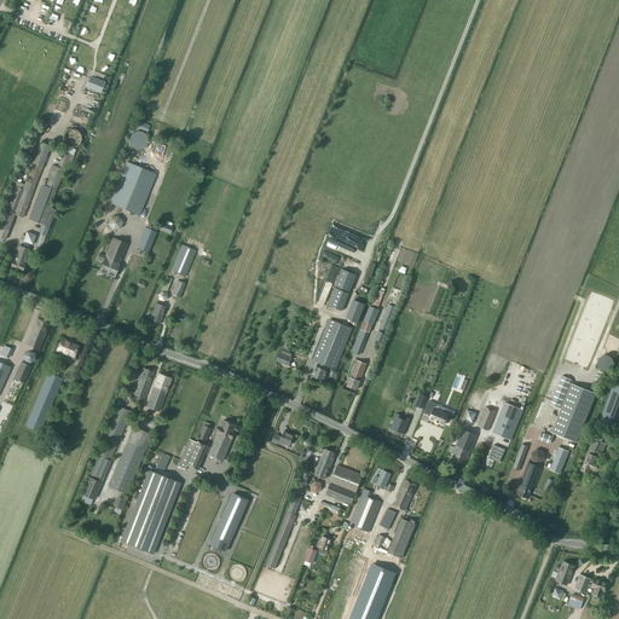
[(104,84),(90,79),(86,87),(100,93),(104,84)]
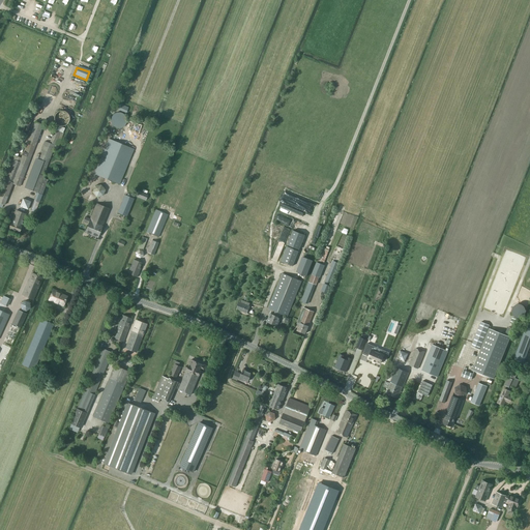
[(76,101),(76,100),(76,99),(75,97),(75,96),(72,95),(71,94),(70,93),(68,93),(67,93),(65,93),(64,94),(63,95),(62,96),(61,97),(61,98),(60,100),(60,101),(60,102),(61,105),(61,106),(63,107),(64,108),(65,108),(67,109),(68,109),(70,108),(71,108),(72,108),(74,107),(75,106),(75,104),(76,102),(76,101)]
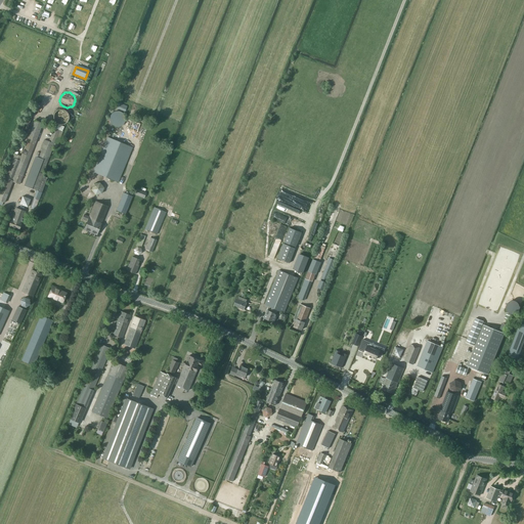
[(117,107),(126,112),(128,106),(119,102),(117,107)]
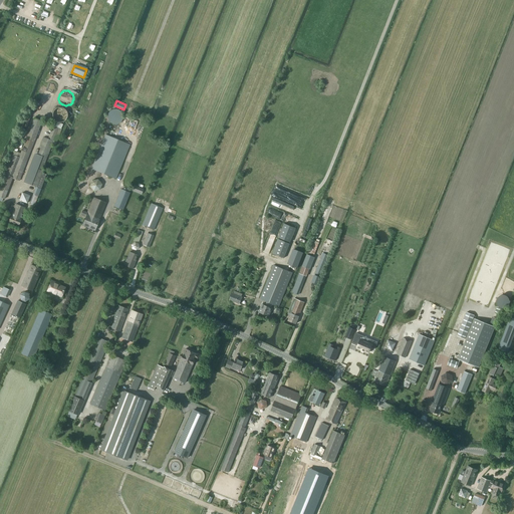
[(68,113),(68,111),(68,110),(66,108),(65,107),(64,106),(63,106),(61,105),(60,105),(58,106),(57,106),(56,107),(55,108),(54,110),(54,111),(53,112),(53,114),(54,115),(55,117),(55,118),(56,119),(58,119),(59,120),(60,120),(62,120),(63,120),(65,119),(66,118),(67,117),(68,116),(68,114),(68,113)]
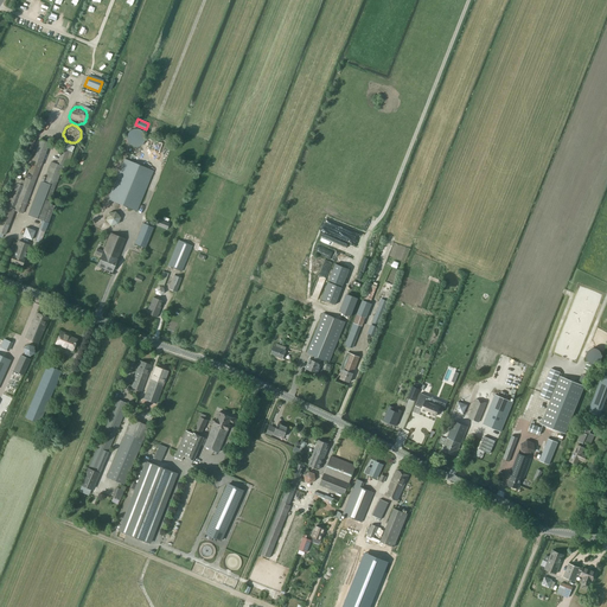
[(142,139),(142,136),(141,135),(141,134),(140,132),(139,132),(136,131),(135,129),(133,129),(132,131),(131,131),(128,132),(127,133),(126,134),(126,135),(125,138),(125,139),(125,140),(126,142),(127,145),(128,146),(129,146),(131,147),(133,147),(134,148),(136,147),(138,147),(139,146),(140,145),(142,142),(142,141),(142,139)]
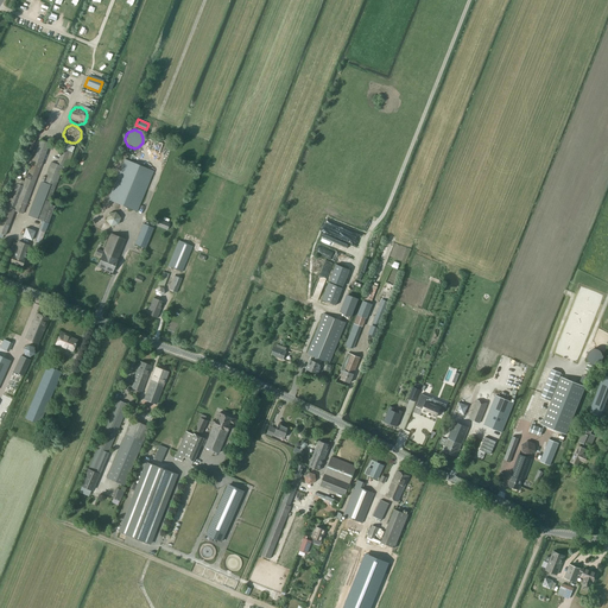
[(14,210),(23,214),(45,156),(50,144),(40,140),(23,187),(16,183),(0,219),(0,233),(6,235),(14,210)]
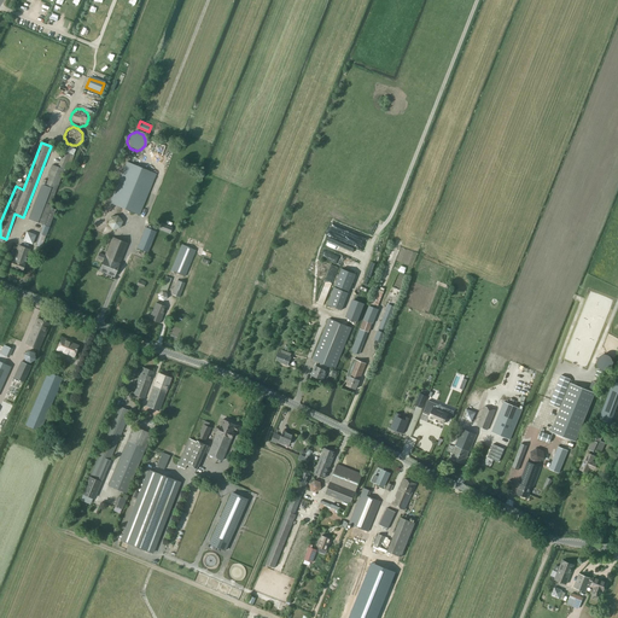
[(42,191),(31,221),(44,225),(63,174),(66,175),(75,155),(64,151),(58,167),(52,164),(42,191)]
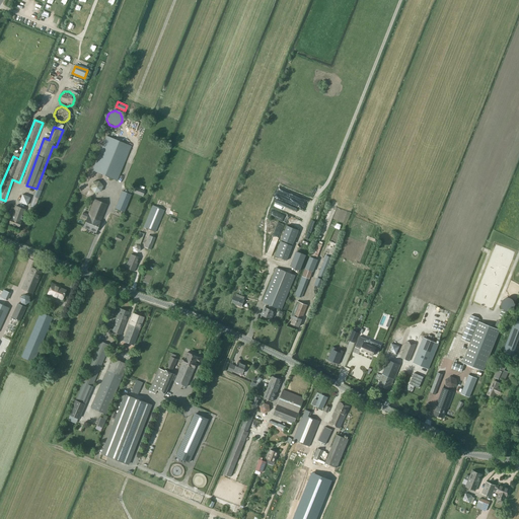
[(132,146),(106,136),(92,170),(118,180),(132,146)]
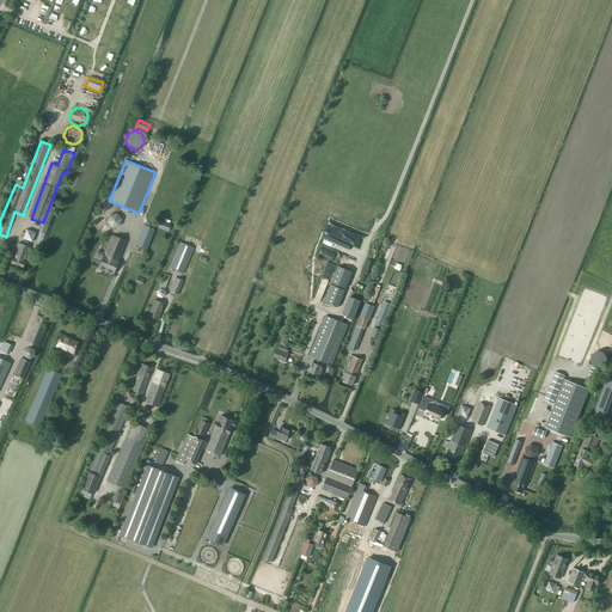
[(47,231),(55,208),(50,206),(42,228),(47,231)]
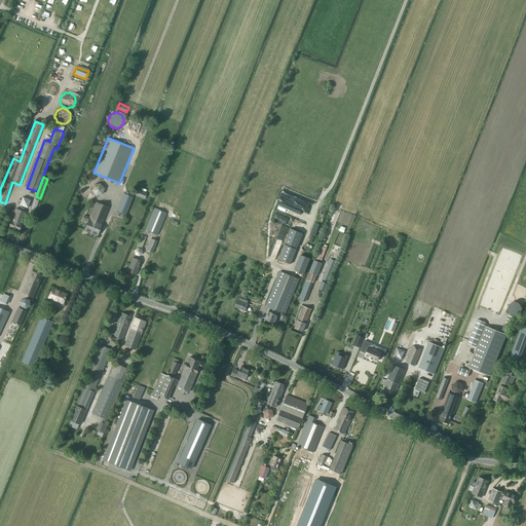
[(101,183),(94,184),(91,190),(96,195),(103,194),(105,188),(101,183)]
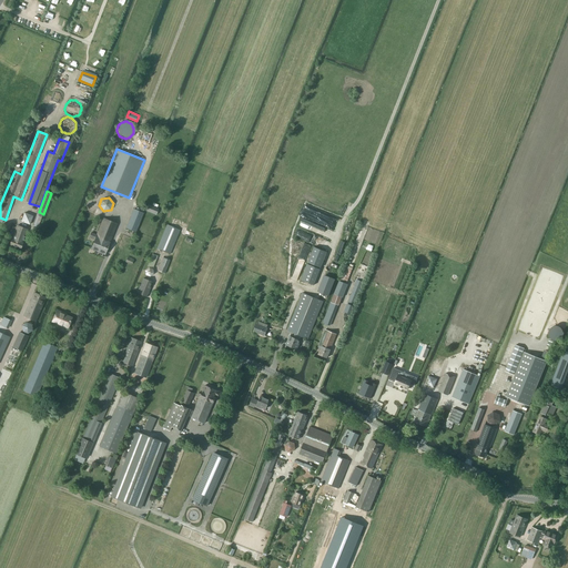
[(135,232),(144,213),(133,209),(125,227),(135,232)]
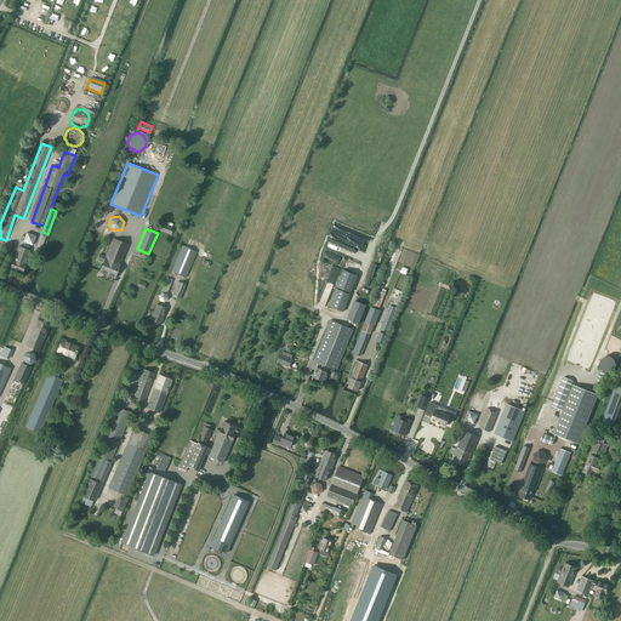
[(33,246),(36,237),(27,232),(23,243),(33,246)]
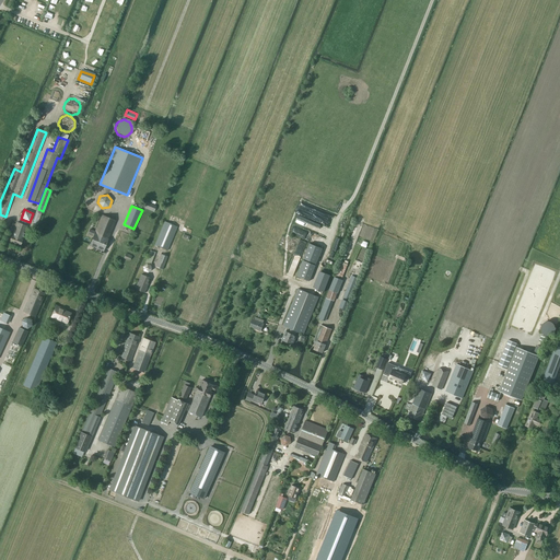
[(37,224),(42,213),(36,211),(32,222),(37,224)]
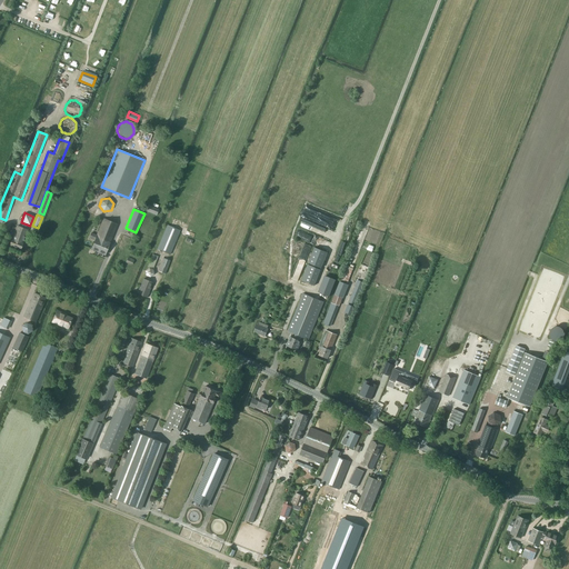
[(90,238),(96,240),(91,249),(105,255),(117,225),(103,219),(97,236),(91,233),(90,238)]
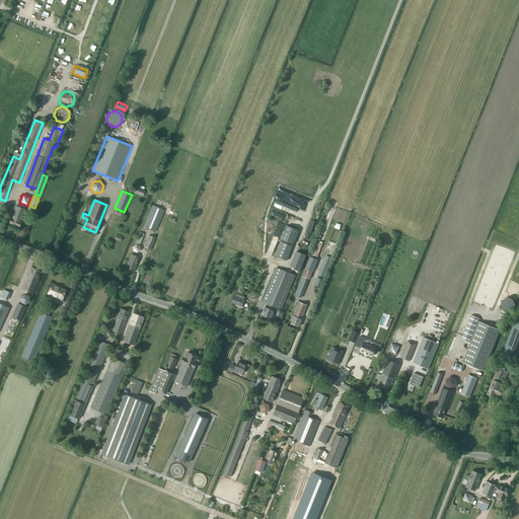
[(161,218),(165,210),(152,205),(143,227),(155,232),(159,224),(161,225),(163,219),(161,218)]
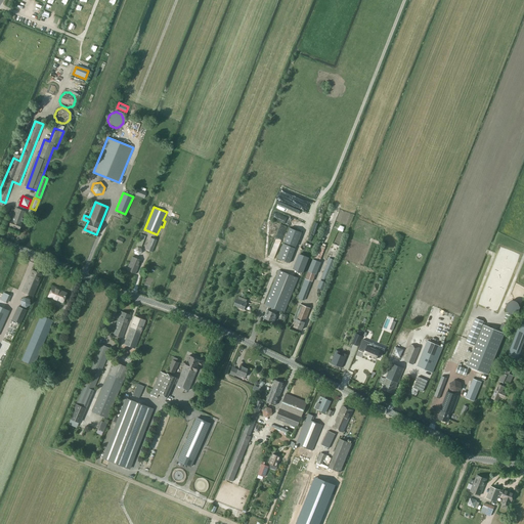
[(12,217),(11,221),(9,225),(19,229),(26,212),(15,208),(12,217)]
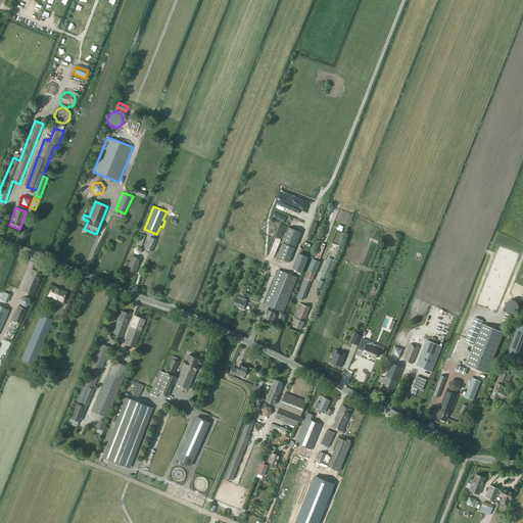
[(295,246),(301,232),(289,227),(283,242),(295,246)]
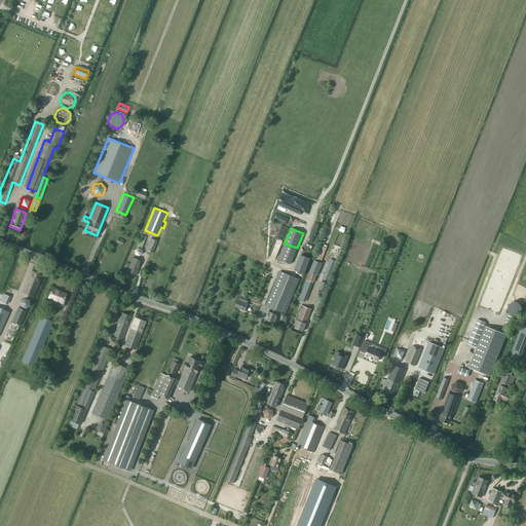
[(138,248),(135,250),(135,255),(139,256),(143,254),(142,249),(146,237),(142,235),(138,248)]
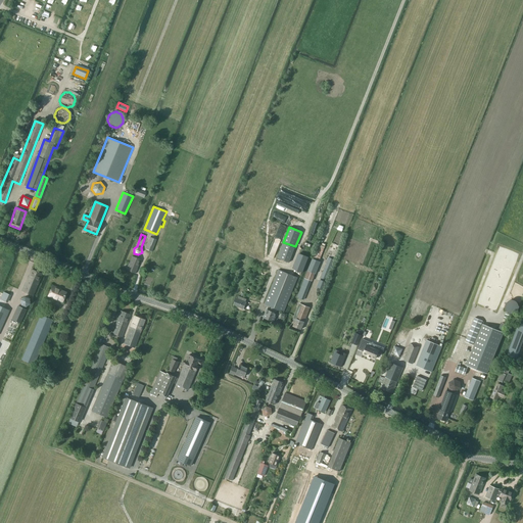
[(151,251),(156,240),(150,237),(145,249),(151,251)]
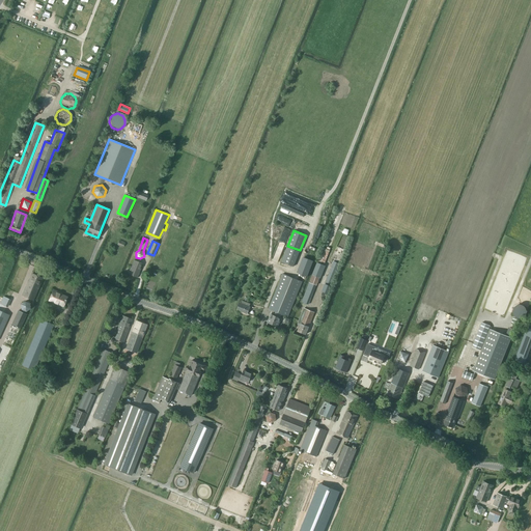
[(286,246),(280,260),(292,266),(299,251),(286,246)]
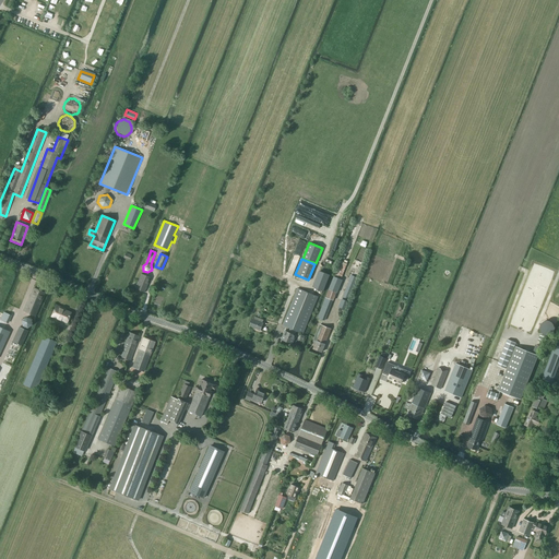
[(319,271),(313,287),(325,293),(332,275),(319,271)]
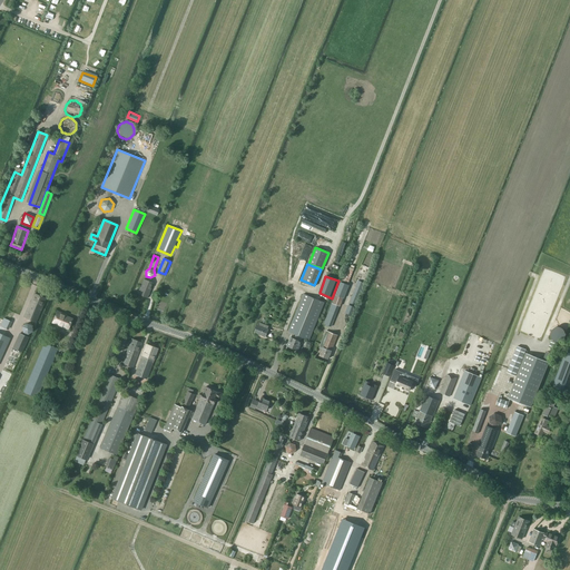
[(140,287),(141,287),(138,294),(147,297),(149,292),(154,283),(144,279),(140,287)]
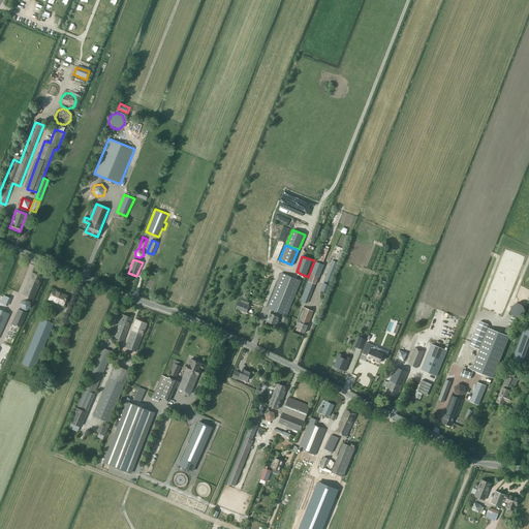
[(332,260),(323,282),(330,285),(336,269),(337,269),(339,262),(332,260)]
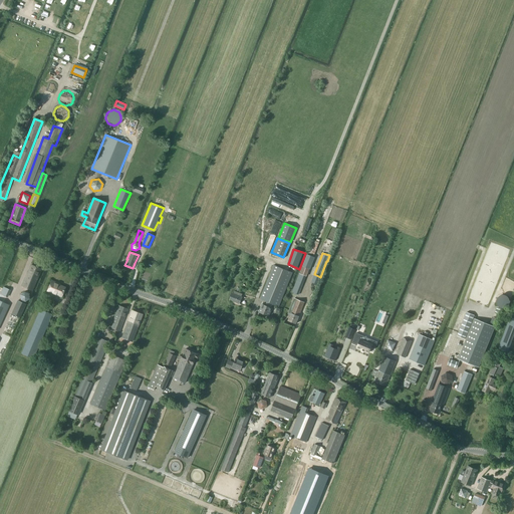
[(307,254),(299,273),(307,277),(315,257),(307,254)]
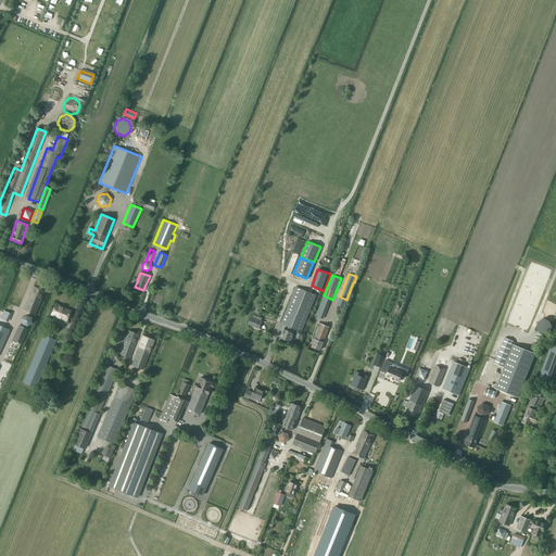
[(30,294),(29,294),(23,310),(35,315),(45,291),(34,287),(30,294)]
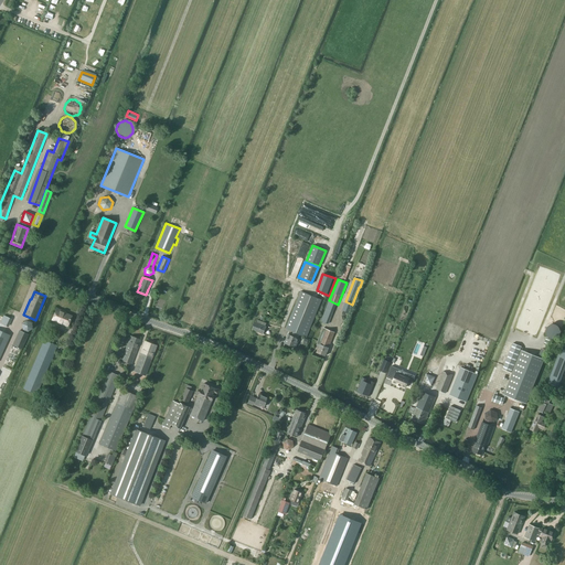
[(286,329),(294,332),(291,336),(288,334),(285,343),(296,348),(299,339),(300,334),(307,338),(321,300),(301,291),(286,329)]
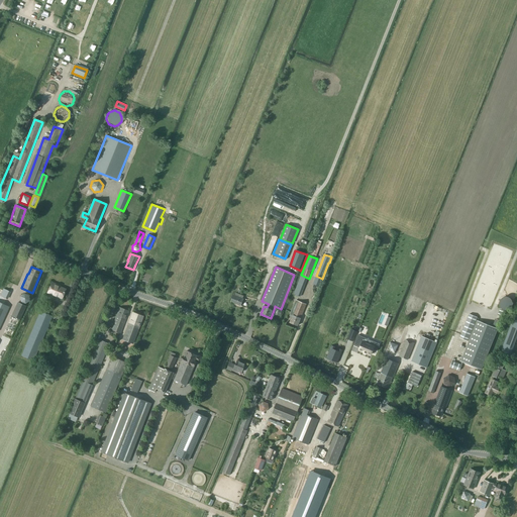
[(301,275),(294,294),(301,297),(308,278),(301,275)]
